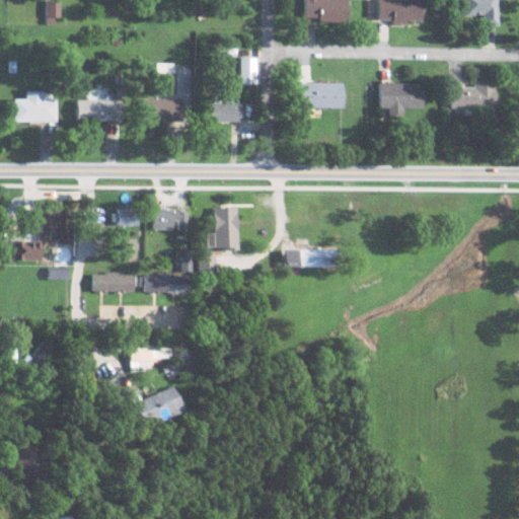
[(60,0),(54,0),(45,0),(45,23),(54,23),(54,16),(60,16),(60,0)]
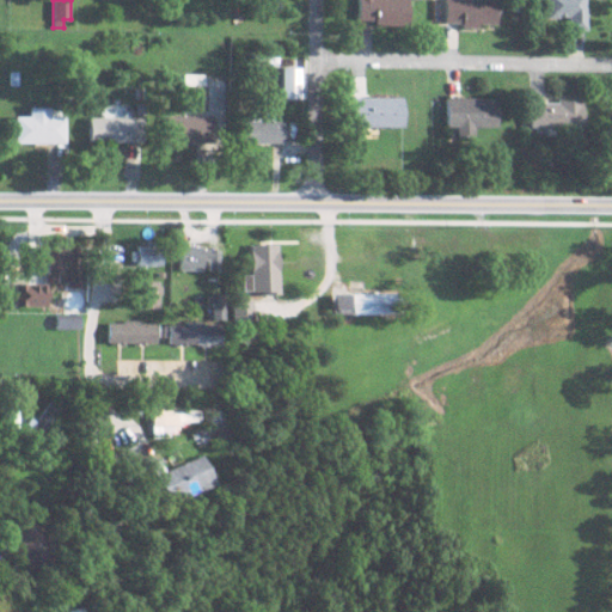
[(409,26),(409,0),(359,0),(359,20),(374,20),(374,25),(409,26)]
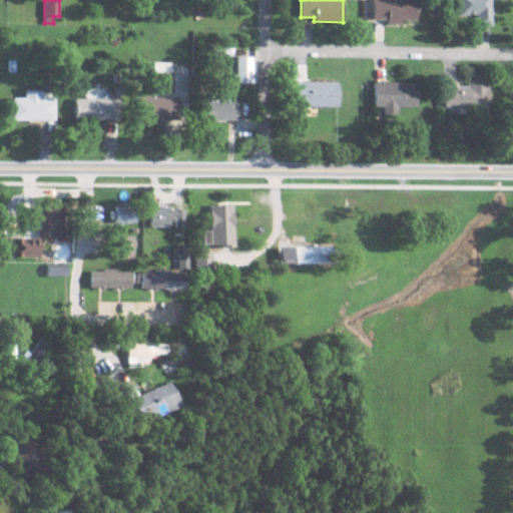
[(406,0),(372,0),(372,20),(401,21),(401,19),(417,20),(417,2),(407,1),(406,0)]
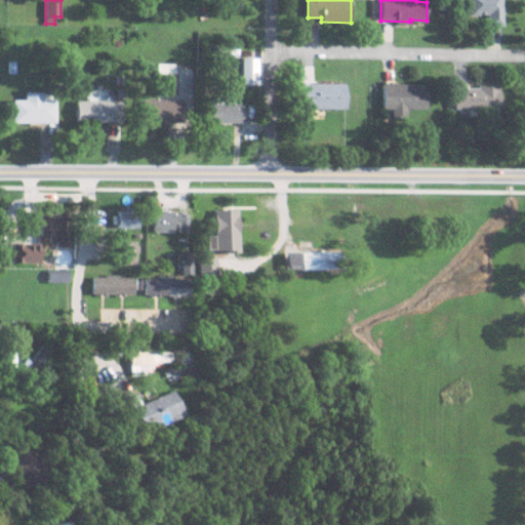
[(467,0),(468,15),(486,14),(486,26),(502,25),(501,0),(467,0)]
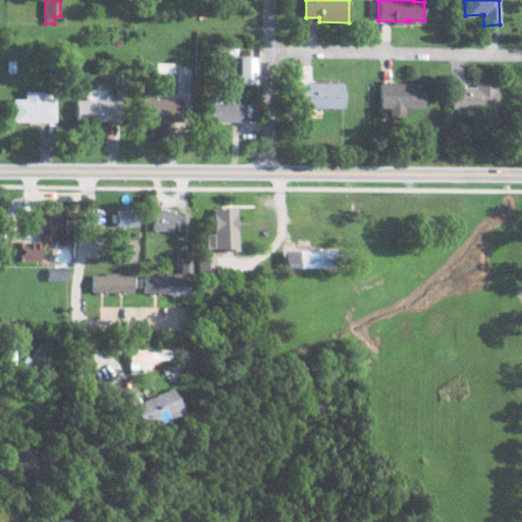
[(175,95),(176,72),(160,72),(160,67),(158,67),(157,94),(175,95)]
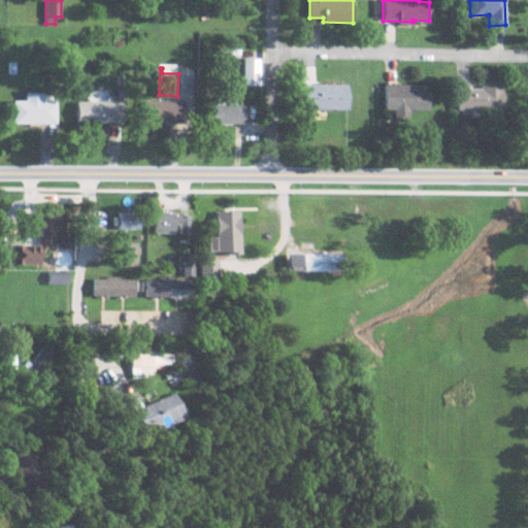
[(348,109),(349,85),(305,84),(304,108),(348,109)]
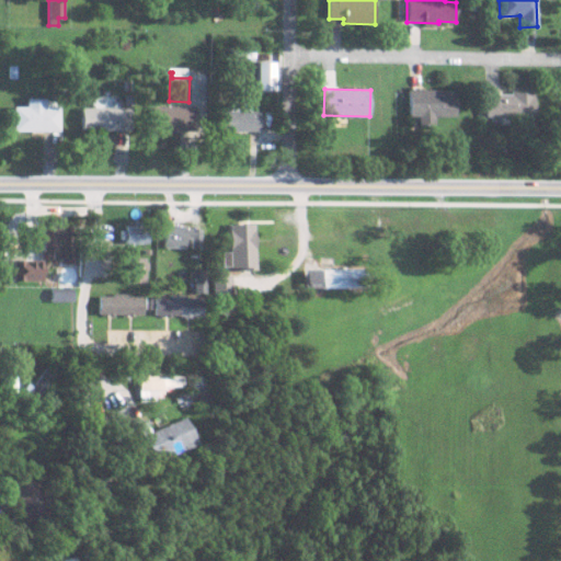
[(433,116),(455,116),(455,90),(408,89),(408,116),(418,116),(418,124),(432,124),(433,116)]
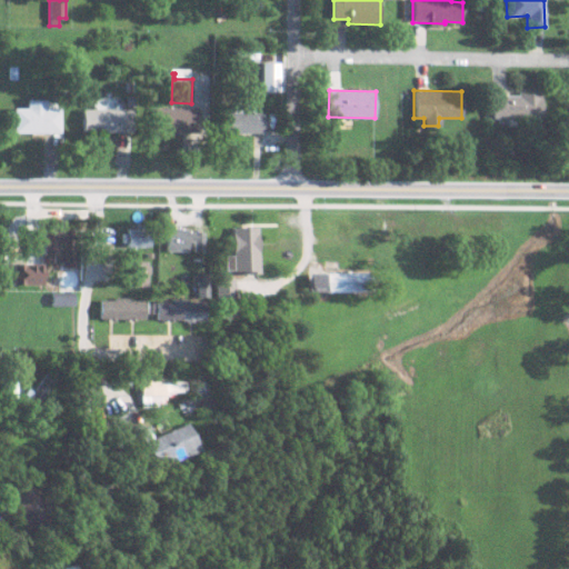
[(540,93),(491,92),(490,119),(539,121),(540,93)]
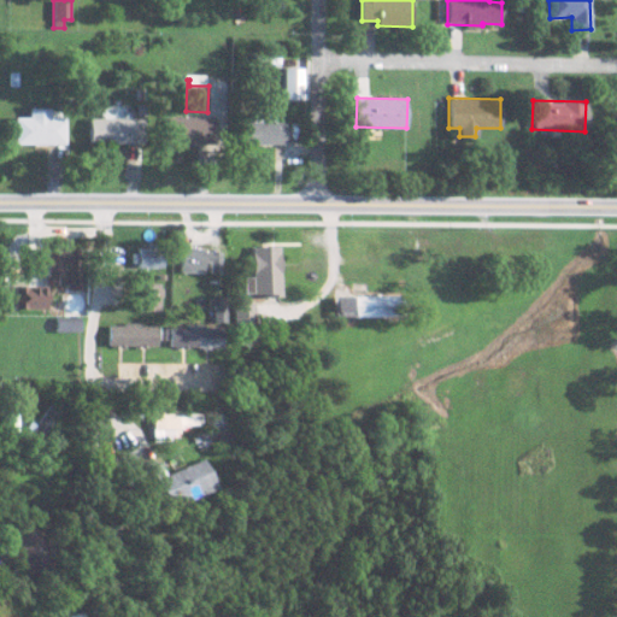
[(15,144),(65,142),(64,117),(48,117),(48,107),(29,107),(29,116),(13,116),(15,144)]
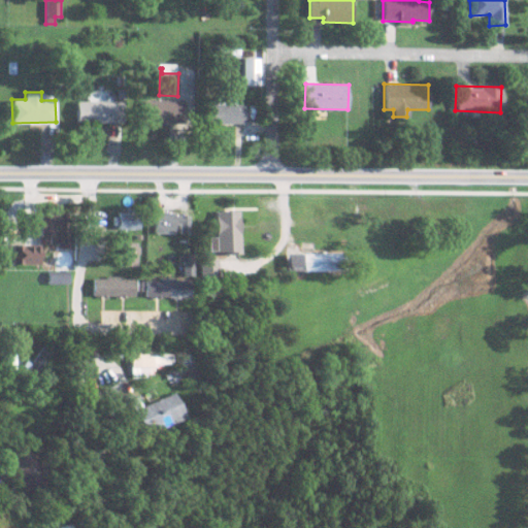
[(211,123),(248,122),(246,104),(234,104),(234,102),(228,102),(227,98),(219,98),(219,103),(211,104),(211,123)]
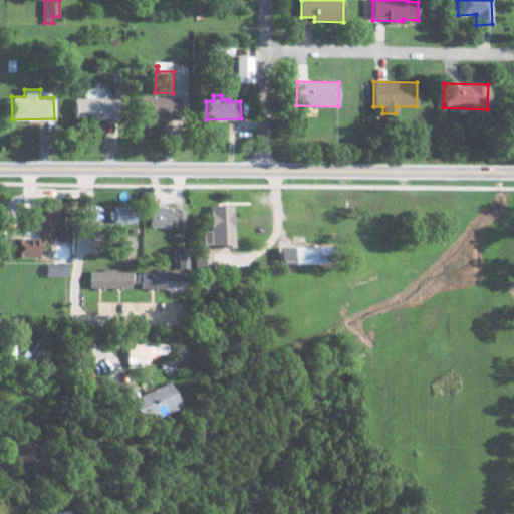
[(139,116),(179,118),(179,98),(139,96),(139,116)]
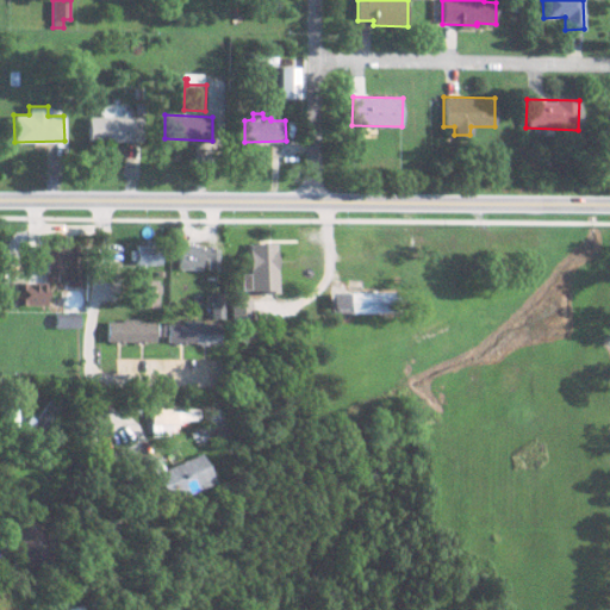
[(143,139),(142,116),(87,117),(88,141),(143,139)]
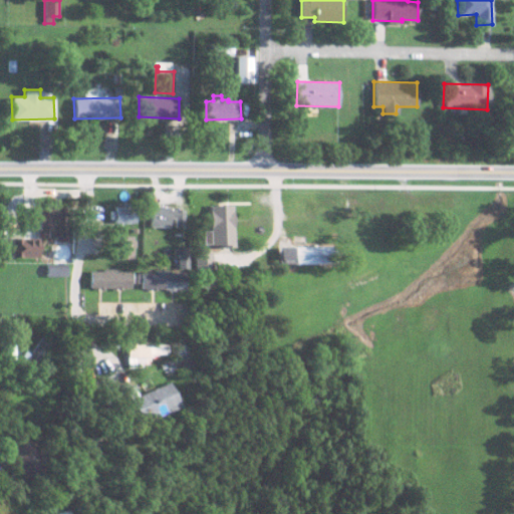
[(138,206),(111,205),(110,223),(137,223),(138,206)]
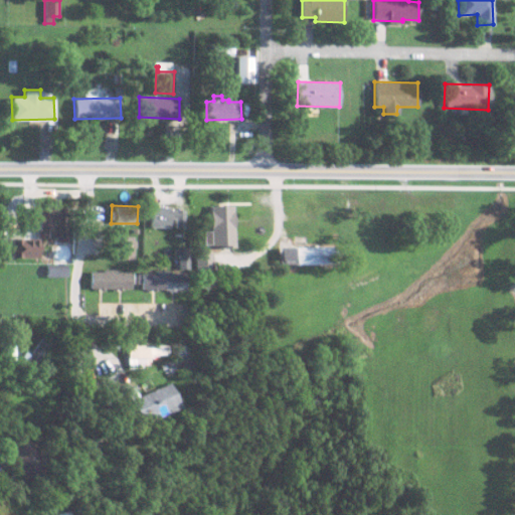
[(236,246),(235,205),(212,206),(213,246),(236,246)]
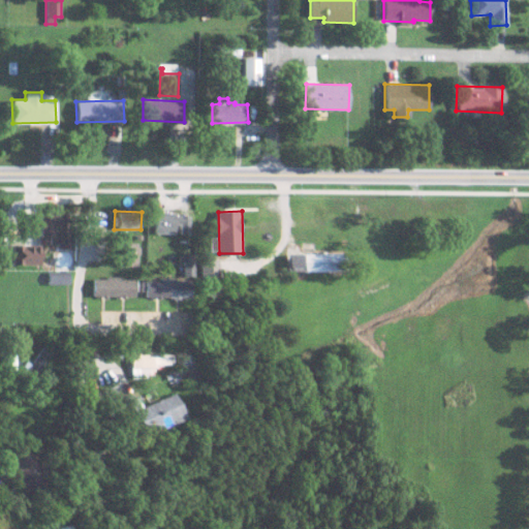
[(157,234),(178,232),(178,235),(191,235),(190,212),(156,213),(157,234)]
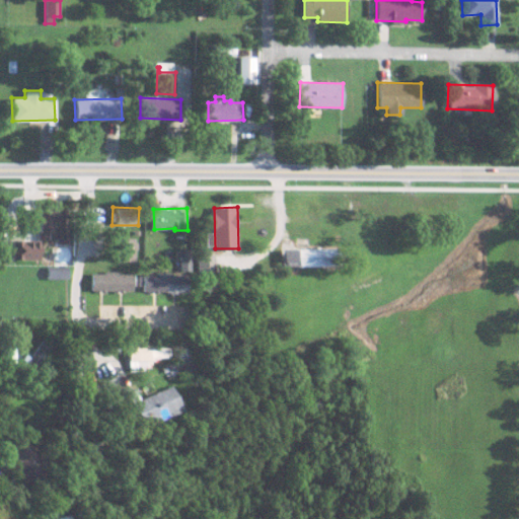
[(39,238),(63,237),(63,211),(38,212),(39,238)]
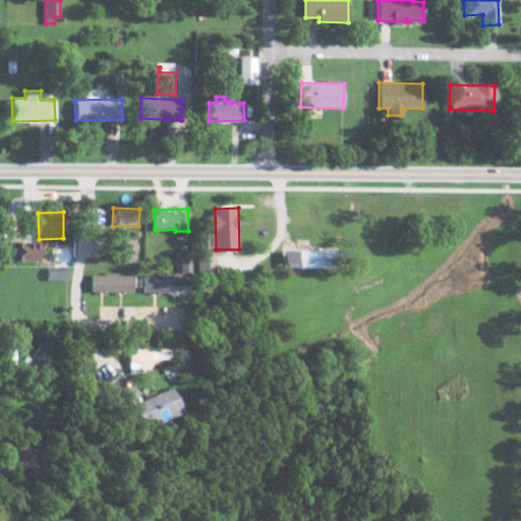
[(135,263),(136,240),(119,239),(118,262),(135,263)]
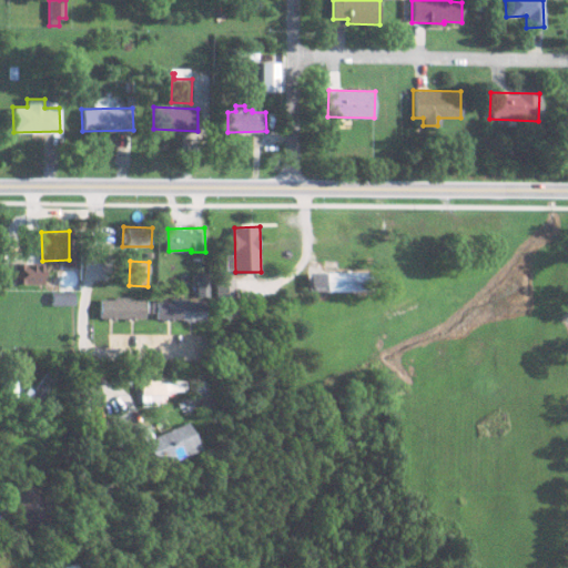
[(11,284),(42,284),(42,263),(10,264),(11,284)]
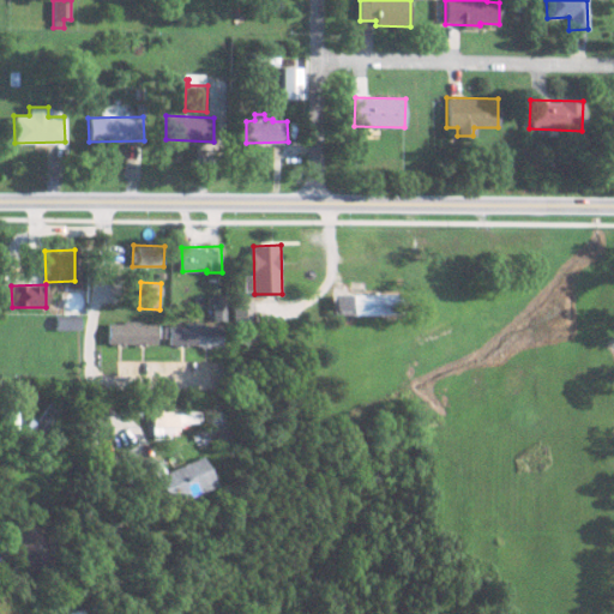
[(214,319),(227,319),(227,293),(215,293),(214,319)]
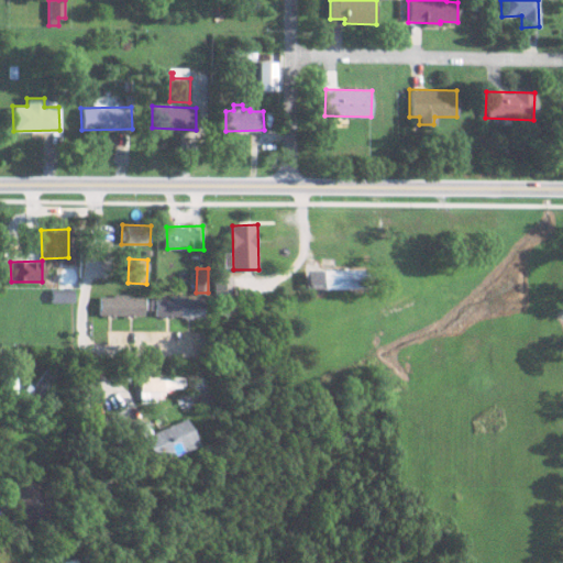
[(307,271),(307,289),(362,288),(362,268),(307,271)]
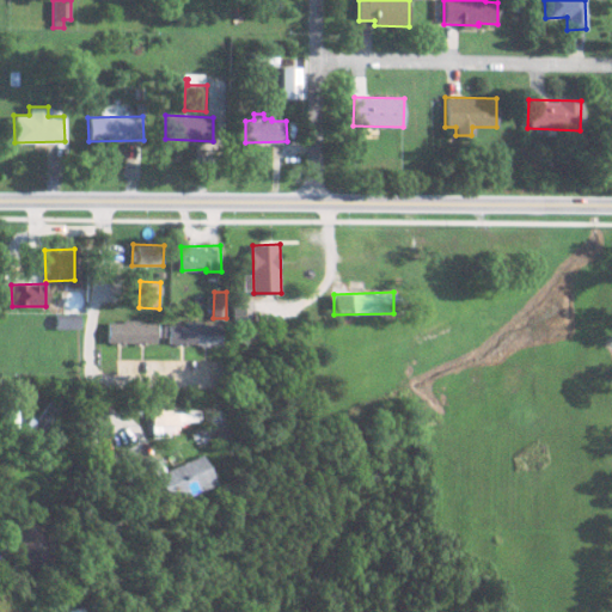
[(256,300),(236,300),(236,338),(255,340),(256,300)]
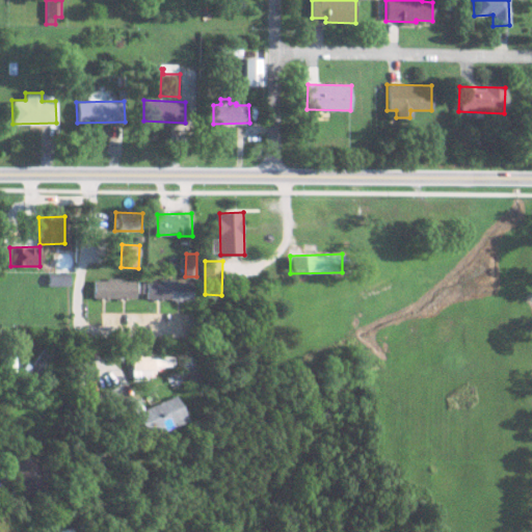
[(49,286),(69,288),(71,271),(51,269),(49,286)]
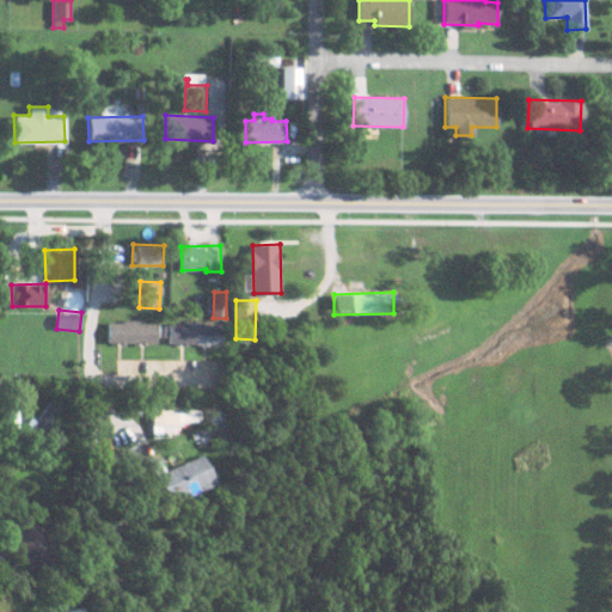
[(109,322),(109,343),(158,342),(158,322),(109,322)]
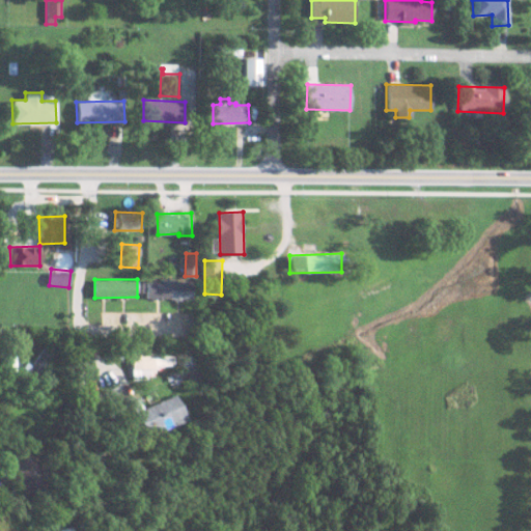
[(192,280),(147,280),(147,299),(192,300),(192,280)]
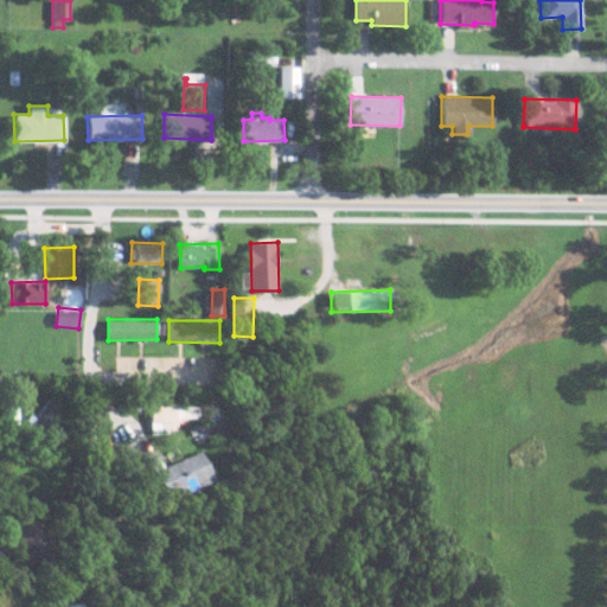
[(44,433),(59,401),(48,395),(32,427),(44,433)]
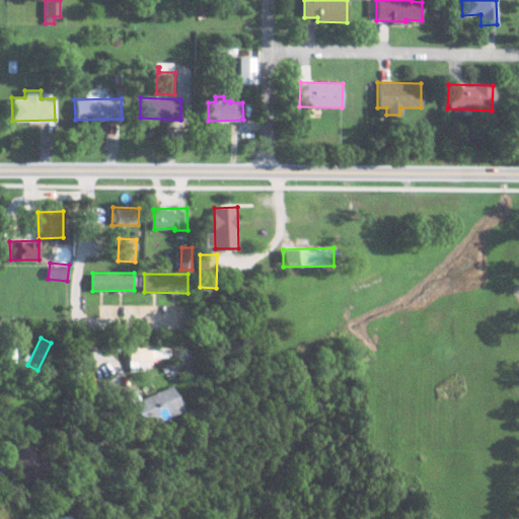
[(167,347),(128,348),(128,372),(148,371),(148,358),(167,358),(167,347)]
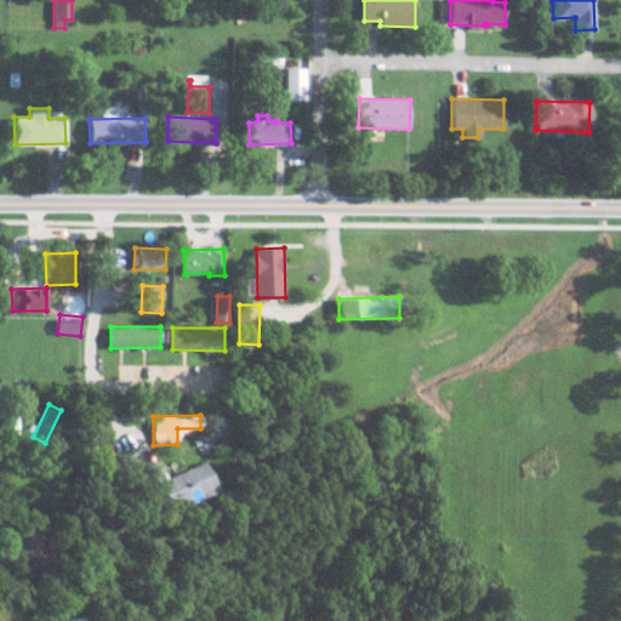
[(159,467),(151,471),(167,511),(215,491),(203,461),(164,478),(159,467)]
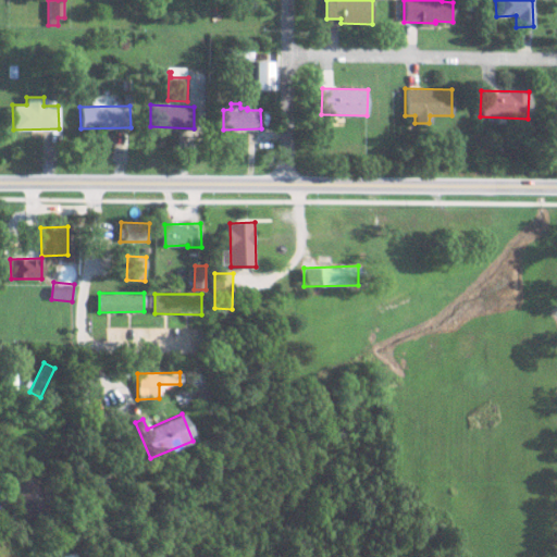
[(41,481),(16,480),(15,518),(40,518),(41,481)]
